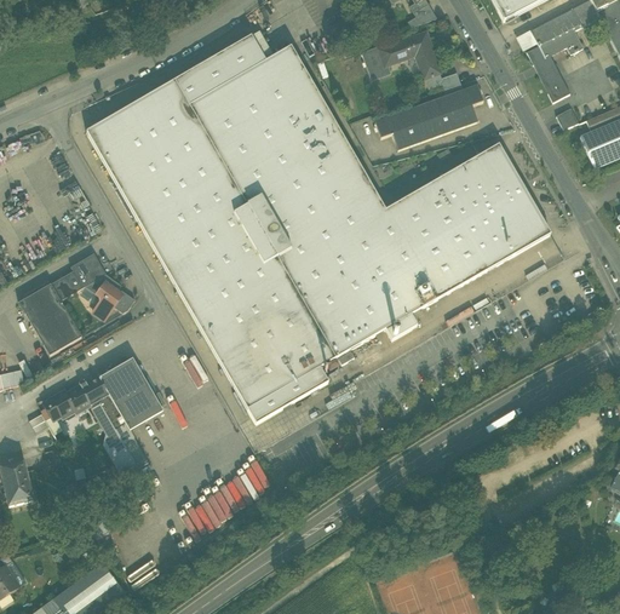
[(428,1),(426,0),(415,0),(413,0),(408,4),(413,11),(428,1)]
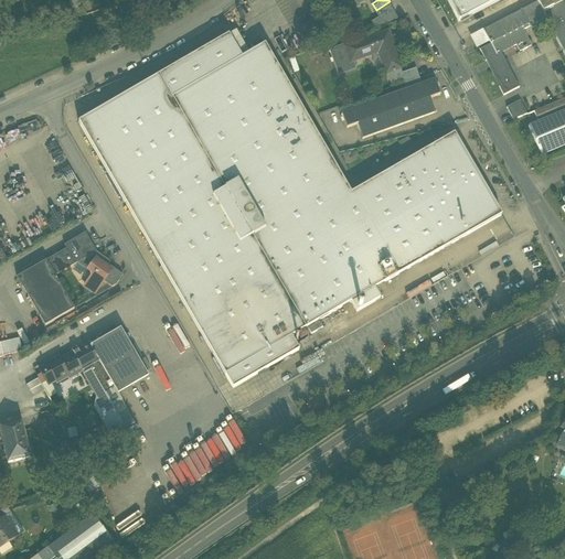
[(448,0),(457,17),(488,0),(448,0)]
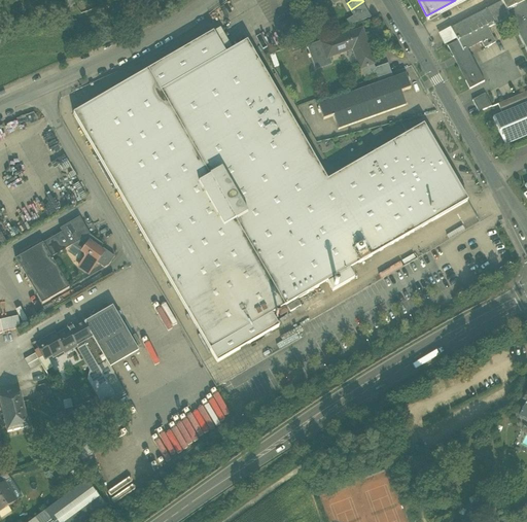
[(494,21),(510,12),(506,6),(506,7),(502,0),(495,0),(486,5),(494,21)]
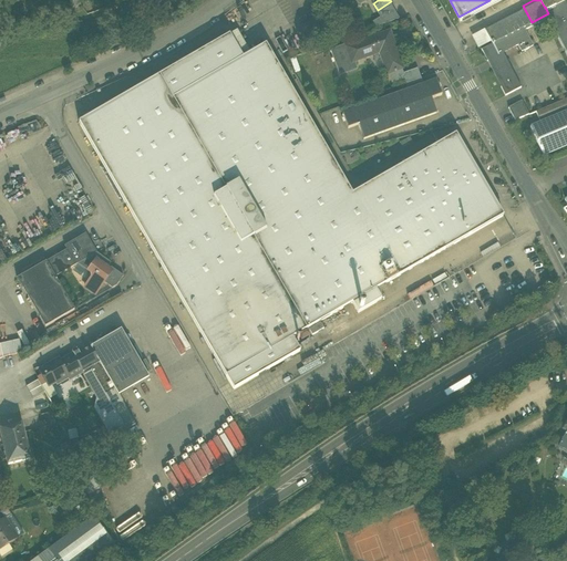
[(540,0),(545,8),(545,7),(548,13),(566,48),(566,0),(540,0)]
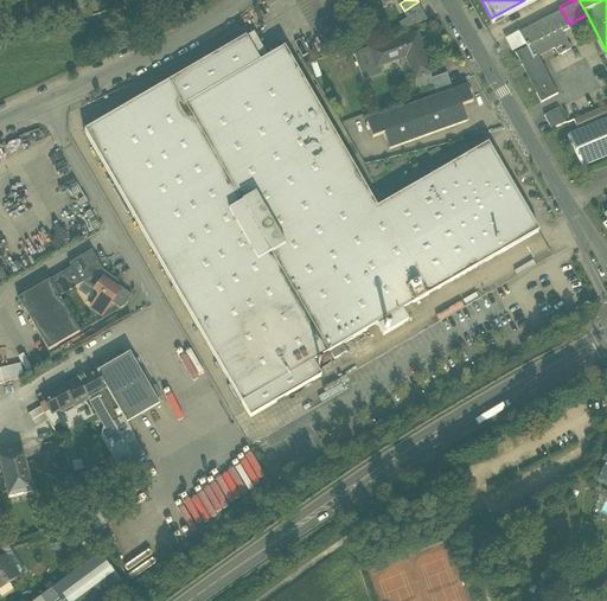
[(404,11),(410,20),(427,16),(419,1),(404,11)]
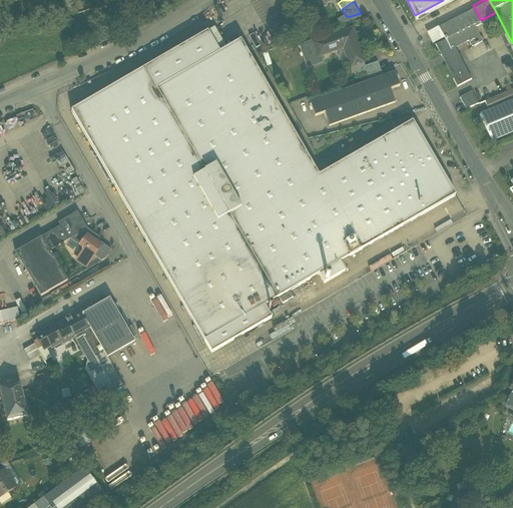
[(480,21),(481,20),(473,5),(472,4),(472,5),(440,23),(439,22),(438,22),(444,33),(445,35),(463,26),(468,36),(472,42),(482,37),(474,23),(480,20),(480,21)]
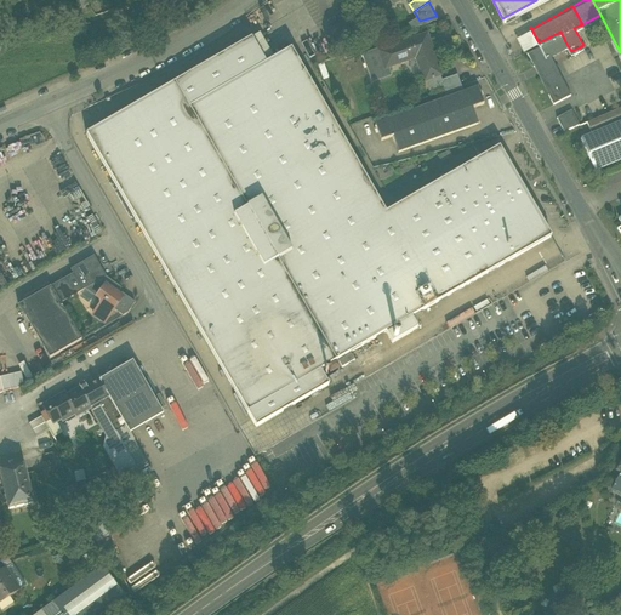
[(524,49),(537,40),(530,27),(517,34),(524,49)]
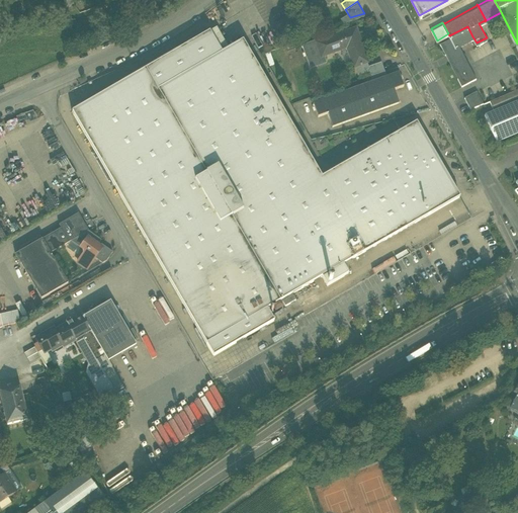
[(458,44),(472,36),(467,26),(449,35),(439,40),(461,83),(476,75),(458,44)]
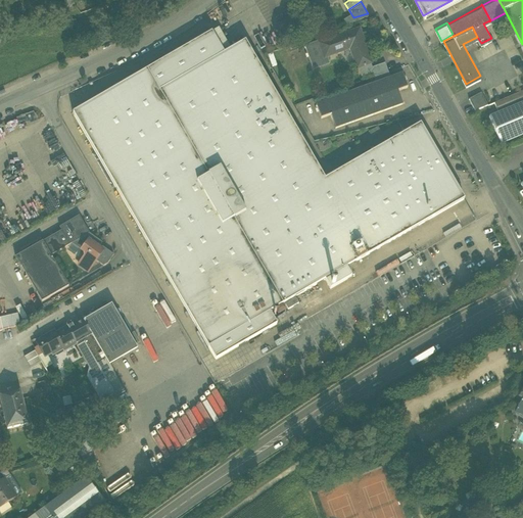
[(147,65),(159,86),(224,49),(211,28),(147,65)]
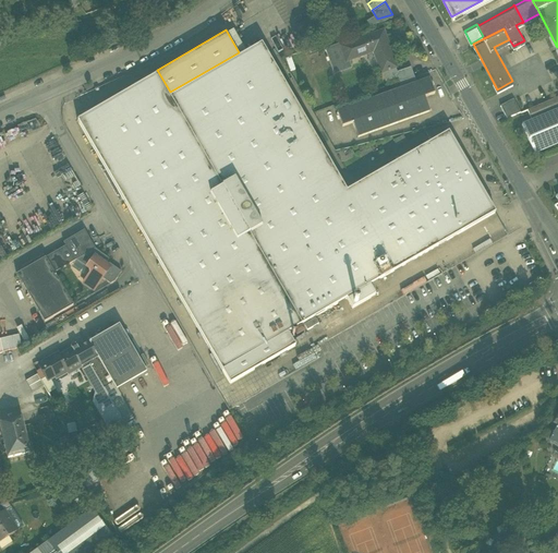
[(373,47),(381,69),(396,63),(383,32),(377,34),(376,29),(344,41),(340,43),(346,58),(373,47)]
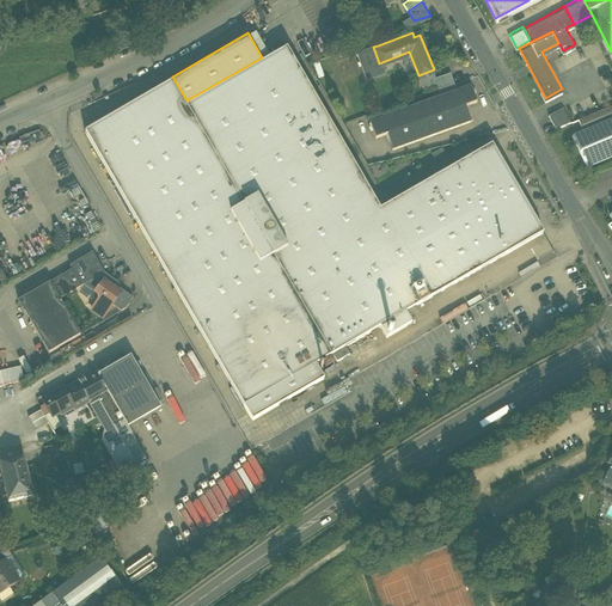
[(355,49),(365,74),(381,67),(379,63),(373,47),(378,46),(377,41),(355,49)]
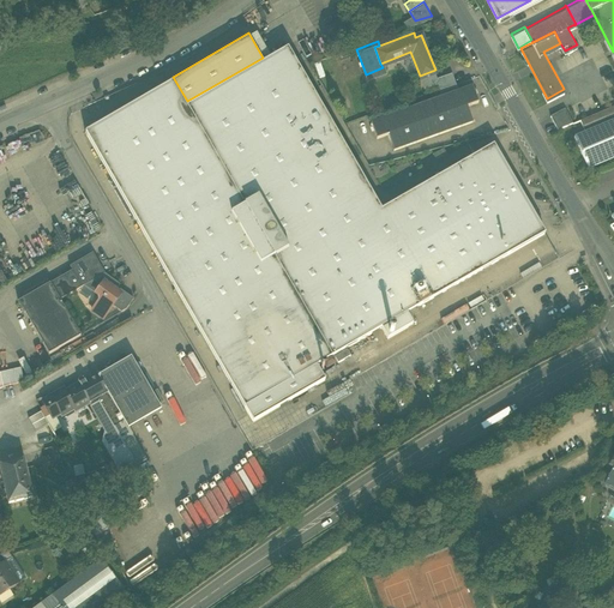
[(288,43),(263,58),(187,101),(186,102),(331,353),(381,324),(407,308),(545,229),(493,140),(381,205),(288,43)]
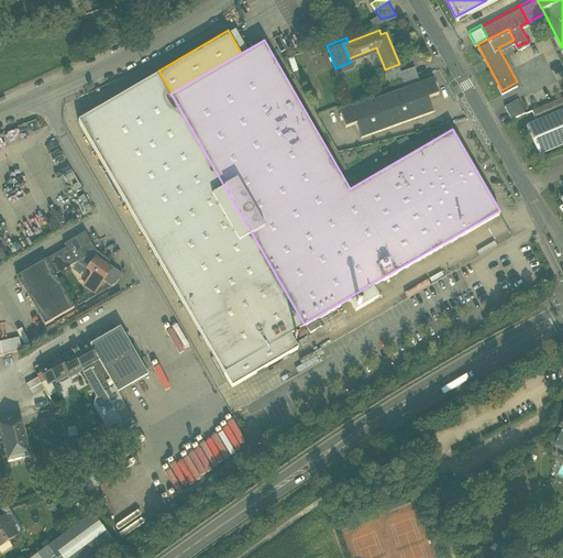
[(298,65),(293,53),(287,55),(293,67),(298,65)]
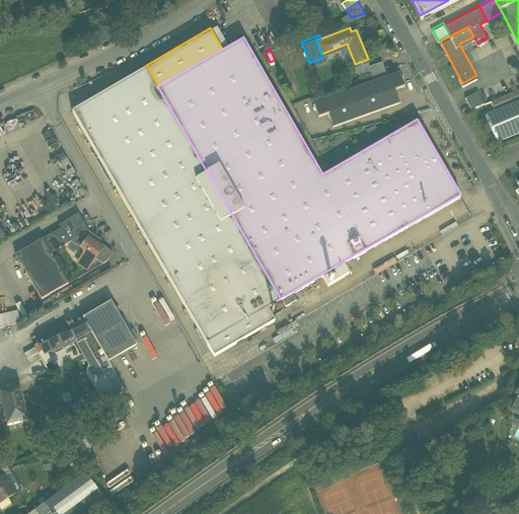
[(369,63),(368,59),(355,64),(358,74),(370,73),(367,64),(369,63)]
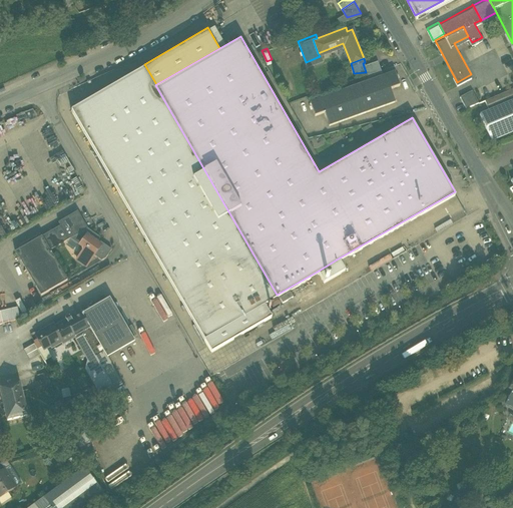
[(363,63),(366,72),(380,67),(377,58),(365,62),(363,63)]
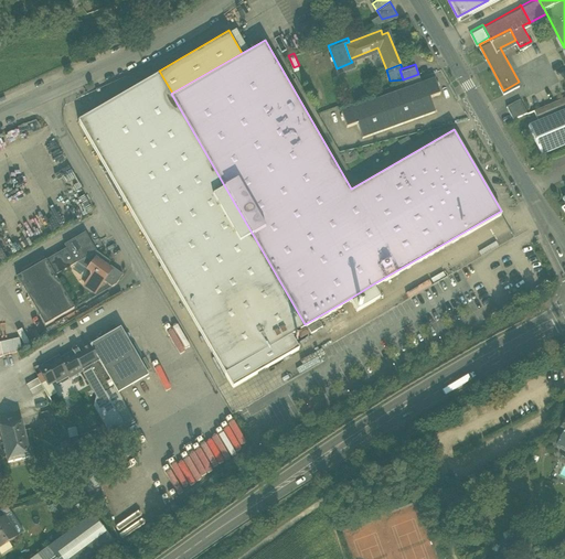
[(78,117),(225,371),(291,332),(305,324),(171,94),(172,93),(159,71),(78,117)]
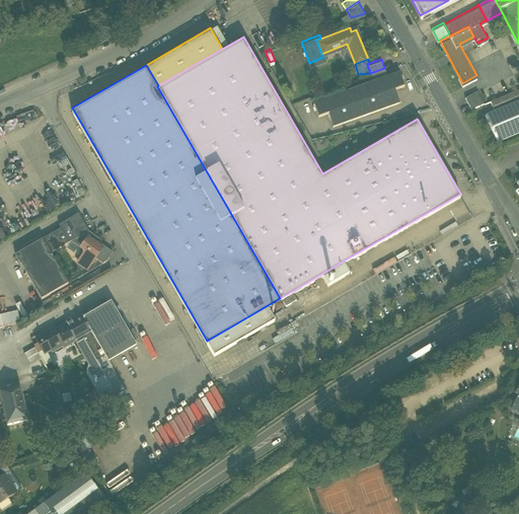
[(371,73),(373,78),(387,73),(384,68),(371,73)]
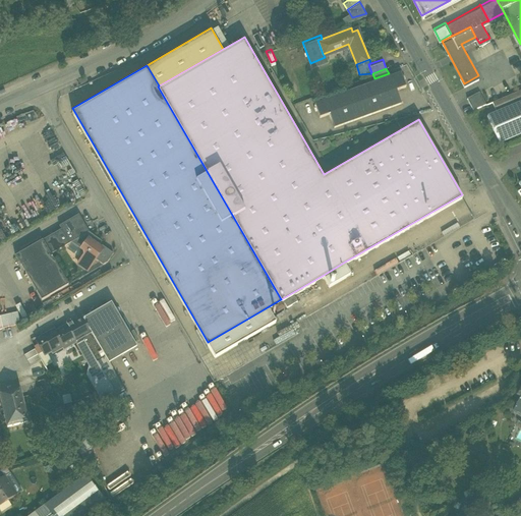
[(401,69),(389,73),(374,78),(314,100),(320,114),(329,110),(396,87),(406,83),(401,69)]
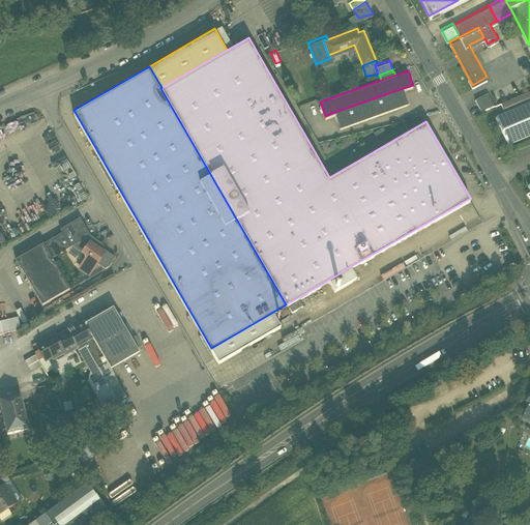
[(529,87),(500,100),(504,110),(529,98),(529,87)]
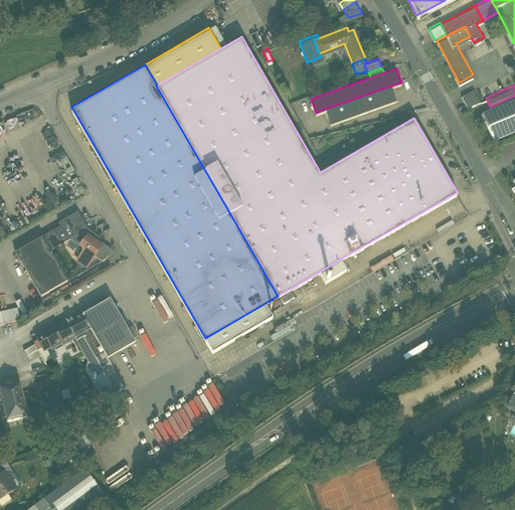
[(396,99),(391,86),(325,109),(330,123),(396,99)]
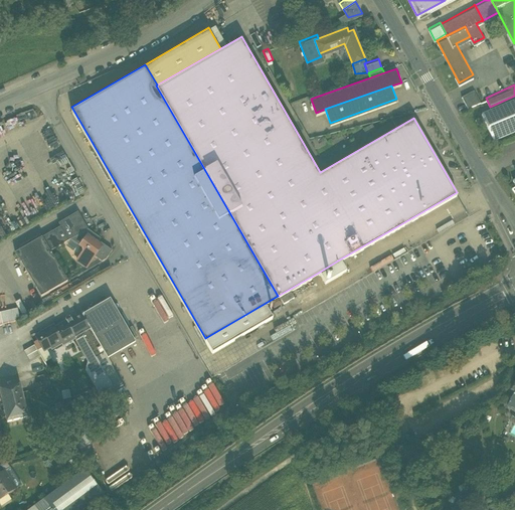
[(462,94),(468,105),(481,100),(474,88),(462,94)]
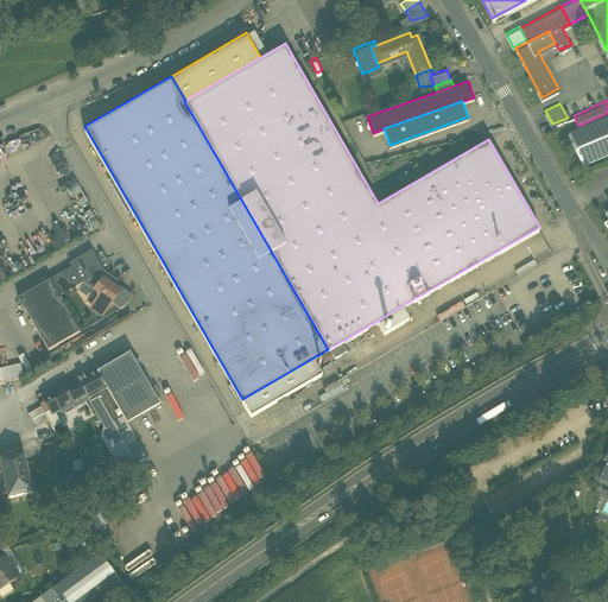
[(607,113),(578,126),(568,131),(582,164),(607,152),(607,113)]
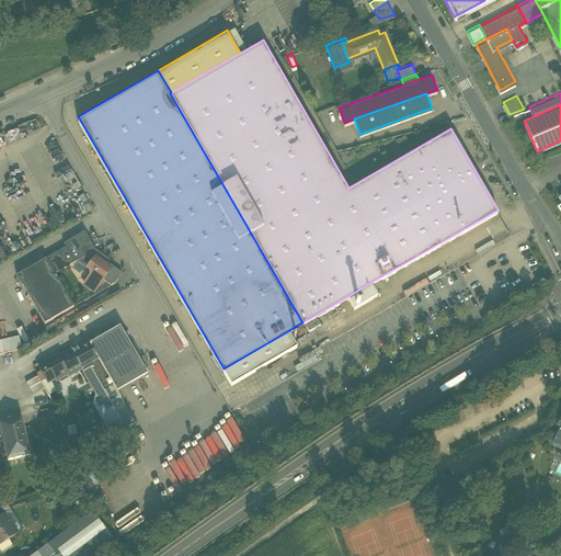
[(405,131),(395,136),(399,143),(409,137),(405,131)]
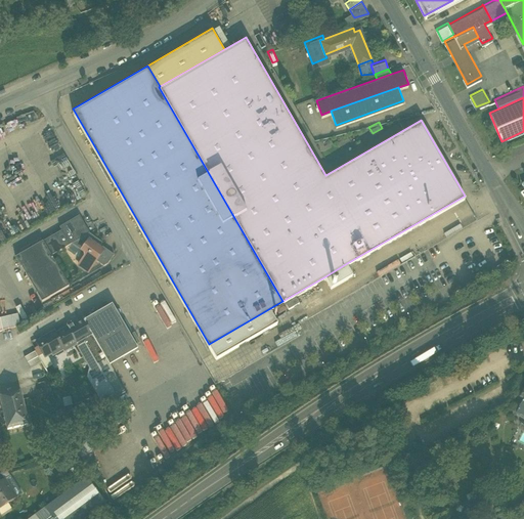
[(61,226),(42,238),(50,252),(72,240),(89,229),(79,212),(59,223),(61,226)]
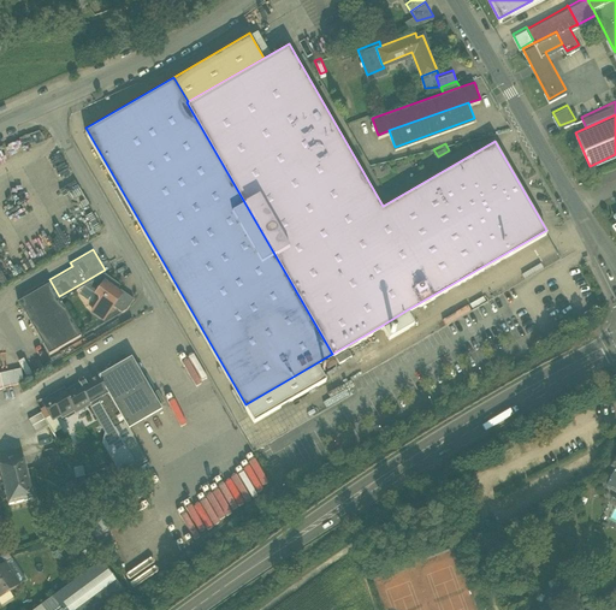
[(84,282),(95,290),(104,278),(122,291),(124,288),(118,284),(120,280),(105,270),(84,282)]
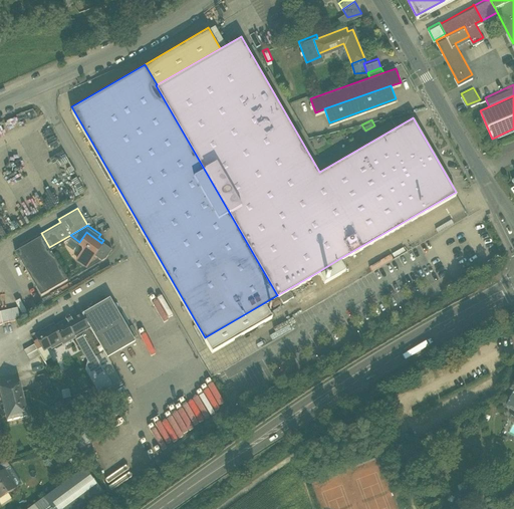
[(94,252),(101,243),(86,232),(79,242),(82,244),(82,247),(77,255),(86,262),(94,252)]
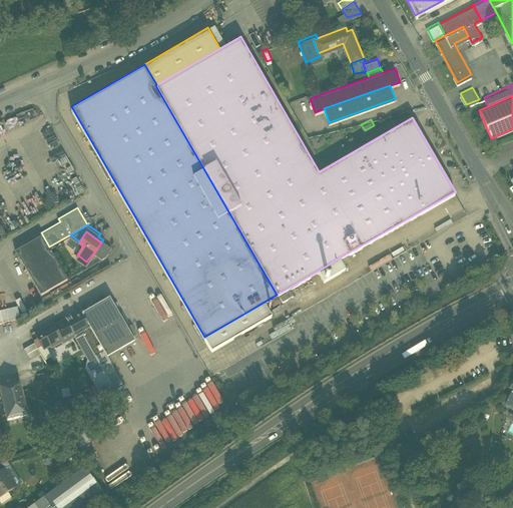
[(67,277),(49,246),(41,232),(15,247),(40,292),(67,277)]
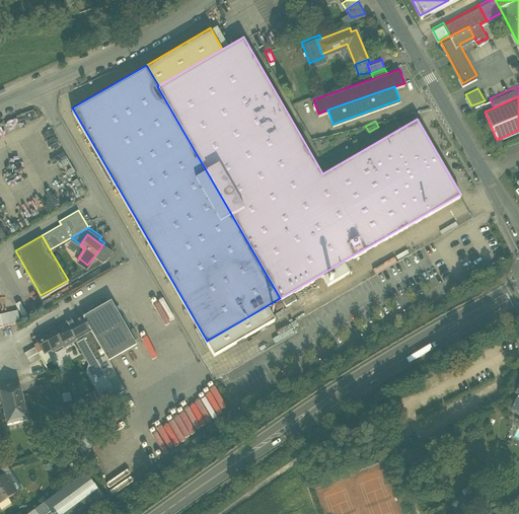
[(95,254),(102,260),(106,258),(113,248),(104,242),(102,245),(95,254)]
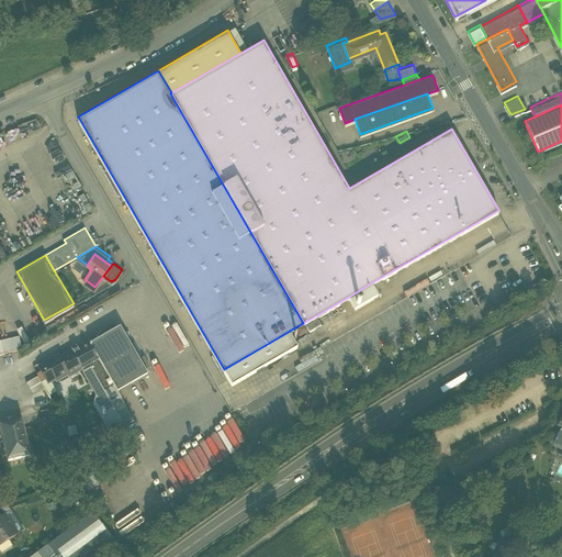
[(378,293),(372,282),(349,297),(355,307),(378,293)]
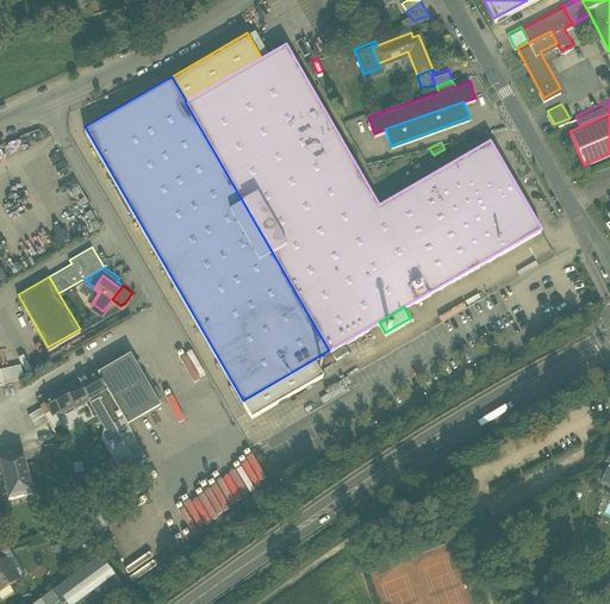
[(332,350),(336,356),(348,349),(344,342),(332,350)]
